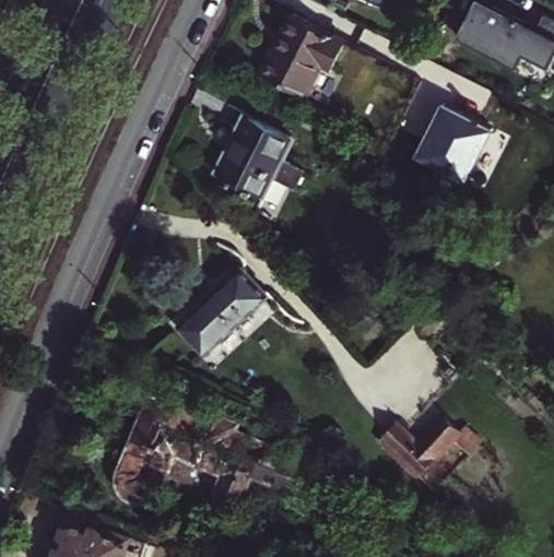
[(532,31),(473,0),(452,39),(513,70),(519,56),(544,69),(553,49),(553,23),(540,16),(532,31)]
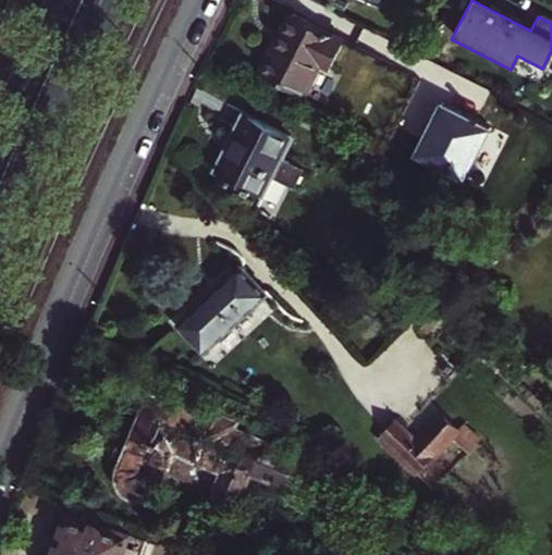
[(316,65),(327,71),(340,42),(286,17),(257,76),(299,97),(316,65)]
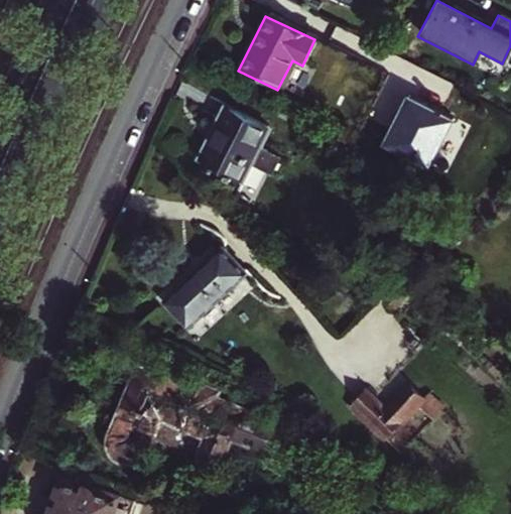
[(379,147),(425,169),(451,119),(404,97),(379,147)]
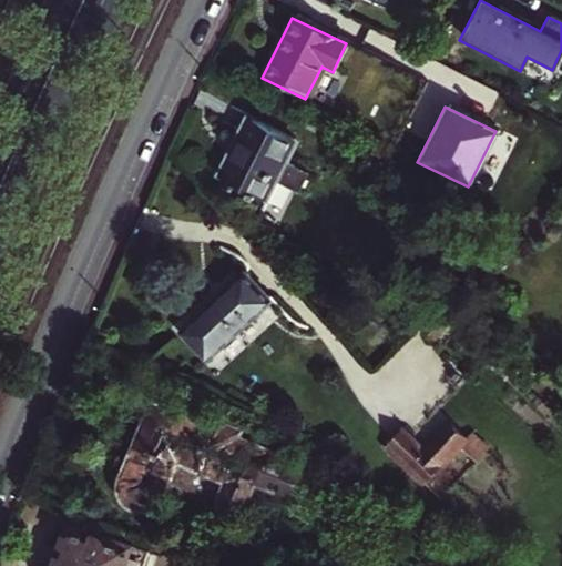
[(295,193),(304,175),(281,163),(290,141),(246,119),(215,180),(265,204),(275,183),(295,193)]
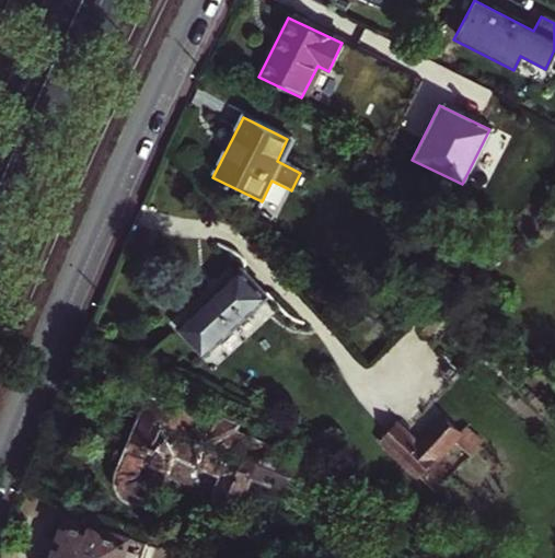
[(239,269),(176,328),(201,356),(264,298),(239,269)]
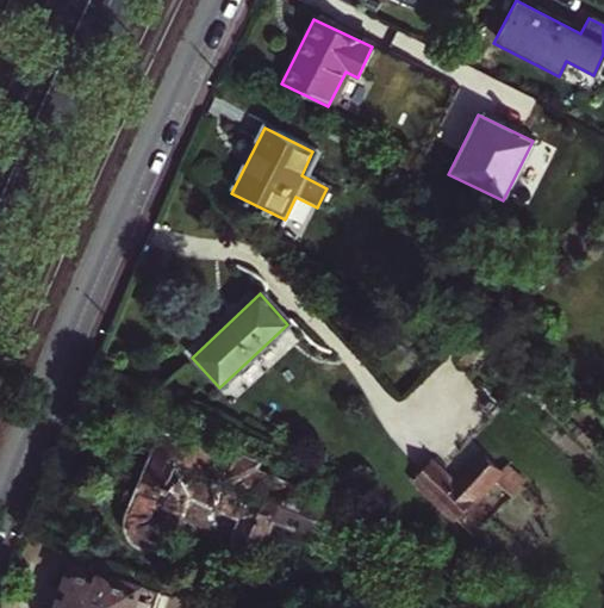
[(210,453),(160,433),(124,521),(123,527),(124,535),(130,544),(134,550),(138,552),(144,553),(150,554),(156,552),(161,550),(166,546),(170,540),(187,501),(236,521),(229,539),(229,544),(231,548),(234,553),(240,556),(246,557),(251,556),(257,552),(285,484),(254,472),(257,464),(212,446),(210,453)]
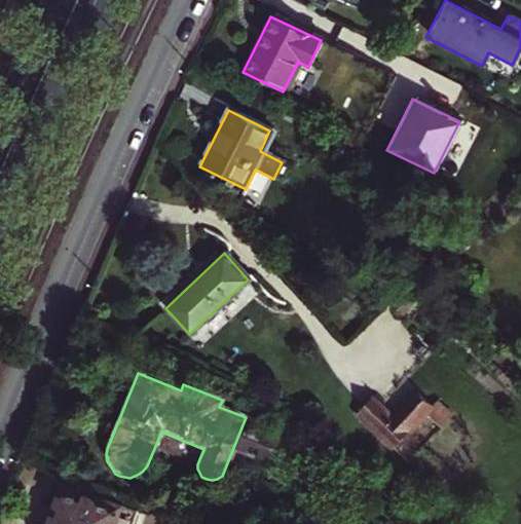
[(370,398),(358,411),(365,418),(361,422),(388,450),(429,410),(412,394),(389,417),(370,398)]
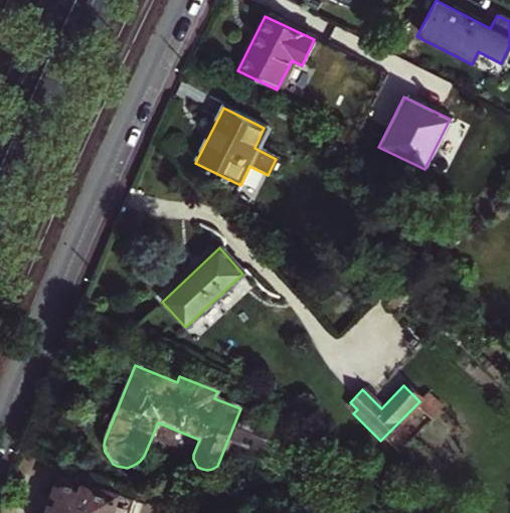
[(346,407),(353,413),(357,409),(350,402),(346,407)]
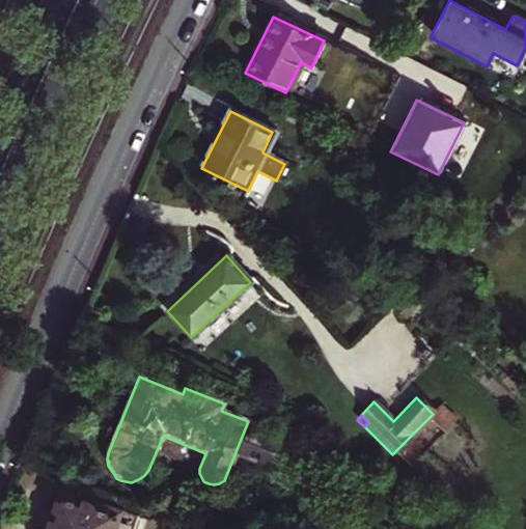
[(59,493),(47,528),(130,528),(134,518),(59,493)]
